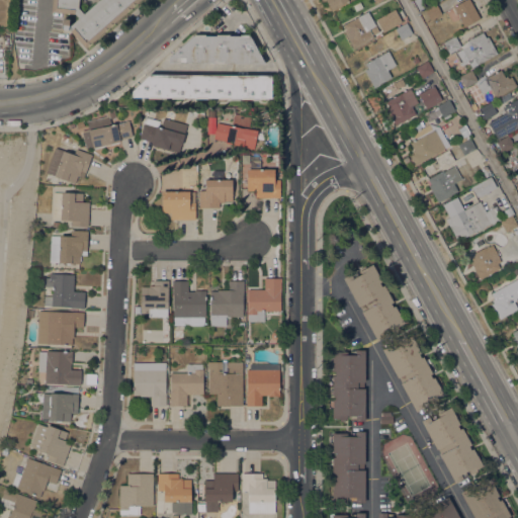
[(69,29),(63,28),(64,18),(69,18),(69,26),(79,17),(75,13),(51,11),(52,0),(139,0),(86,48),(69,29)]
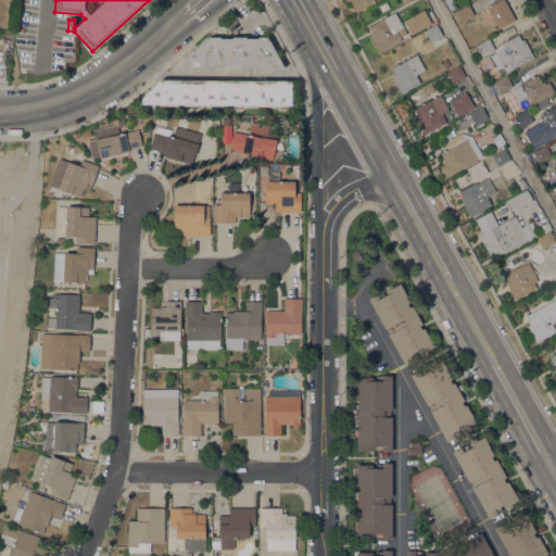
[(375,0),(356,10),(350,0),(375,0)]
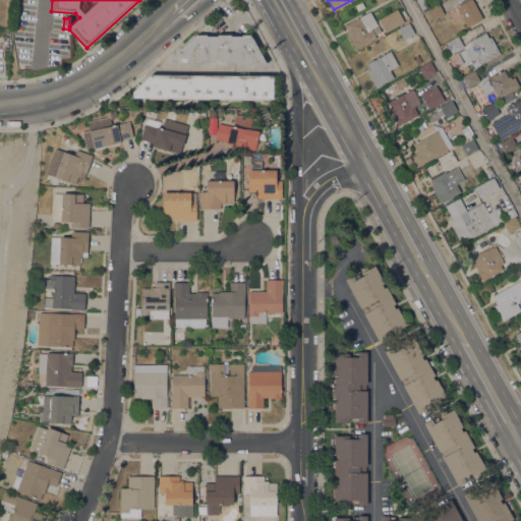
[(424,0),(428,6),(421,10),(415,0),(424,0)]
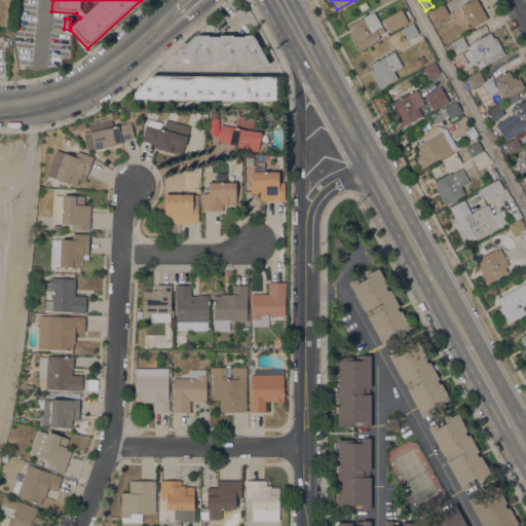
[(460,6),(471,0),(477,0),(487,19),(472,27),(460,6)]
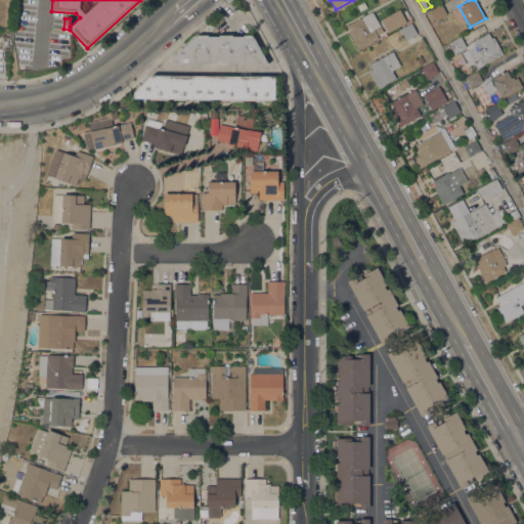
[(436,20),(430,10),(441,4),(447,13),(436,20)]
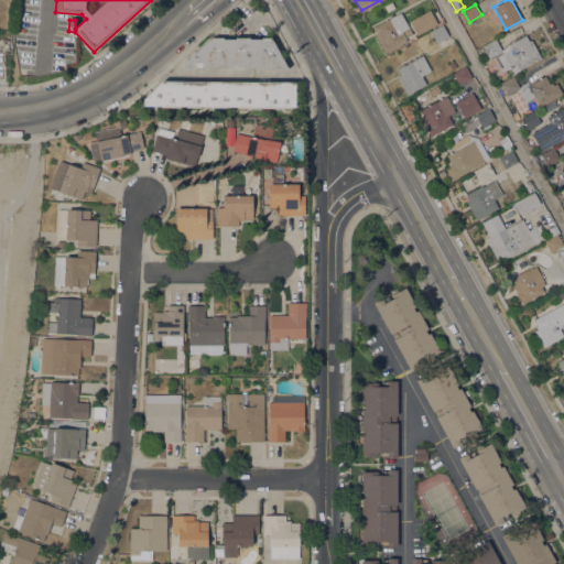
[(418,34),(410,20),(430,10),(437,24),(418,34)]
